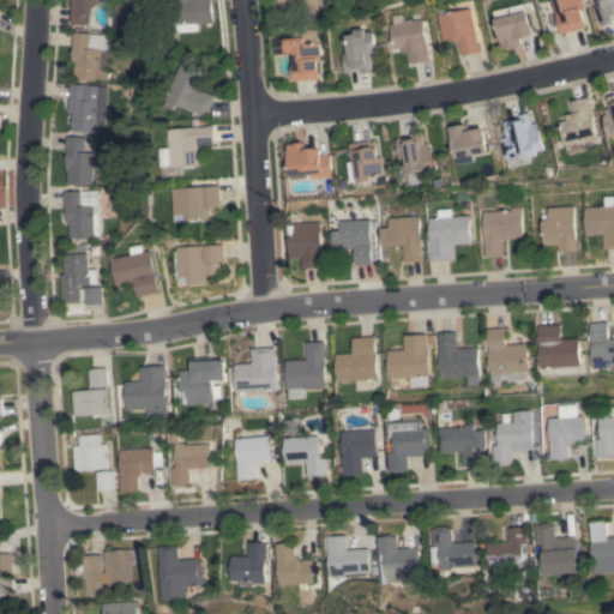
[(72,8),(71,8),(71,0),(97,0),(97,2),(91,8),(89,25),(71,24),(72,8)]
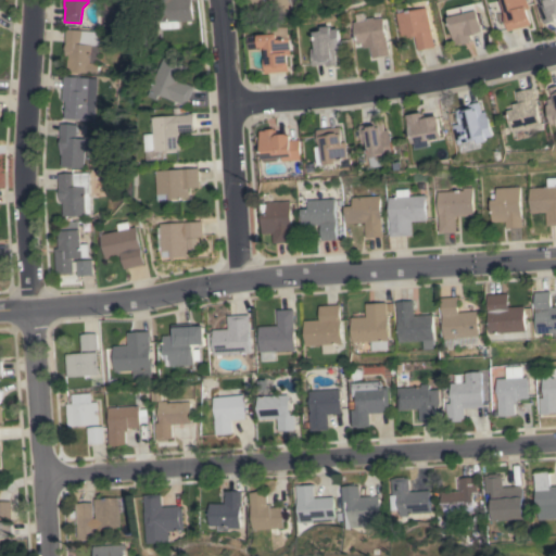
[(105,0),(136,0),(136,28),(121,27),(121,19),(115,19),(115,26),(105,25),(105,0)]
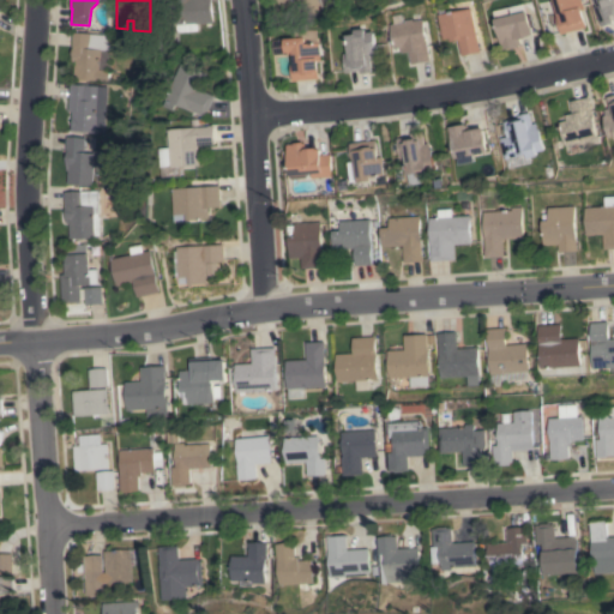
[(212,0),(214,23),(199,23),(199,31),(173,32),(170,0),(212,0)]
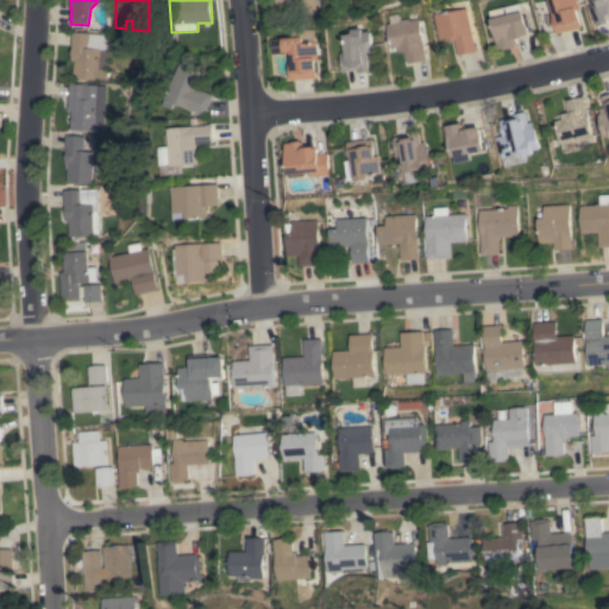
[(314,0),(315,4),(292,11),(289,4),(277,7),(275,0),(314,0)]
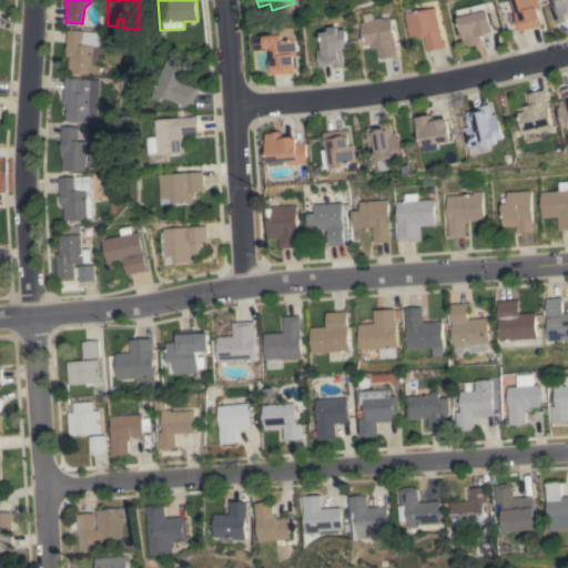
[(520,31),(516,13),(519,12),(516,0),(540,0),(541,3),(543,3),(544,9),(539,10),(544,26),(520,31)]
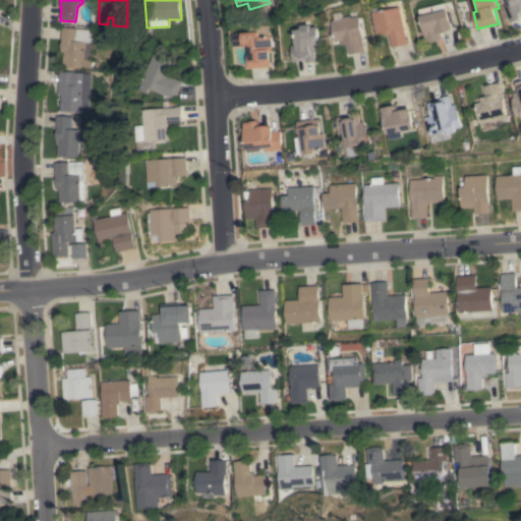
[(520,19),(512,22),(506,6),(507,5),(505,0),(520,0),(520,16),(520,17),(520,19)]
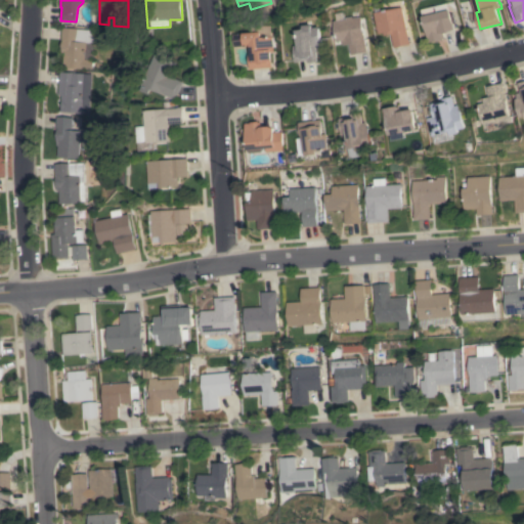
[(410,44),(395,47),(392,34),(386,35),(385,33),(380,34),(376,12),(377,12),(376,4),(384,3),(386,10),(403,7),(410,44)]
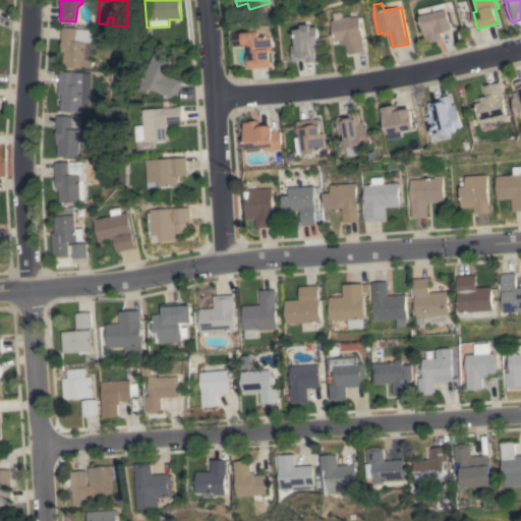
[(450,9),(454,29),(452,30),(452,31),(448,32),(449,33),(444,34),(444,38),(442,38),(443,39),(436,41),(435,41),(428,42),(422,15),(450,9)]
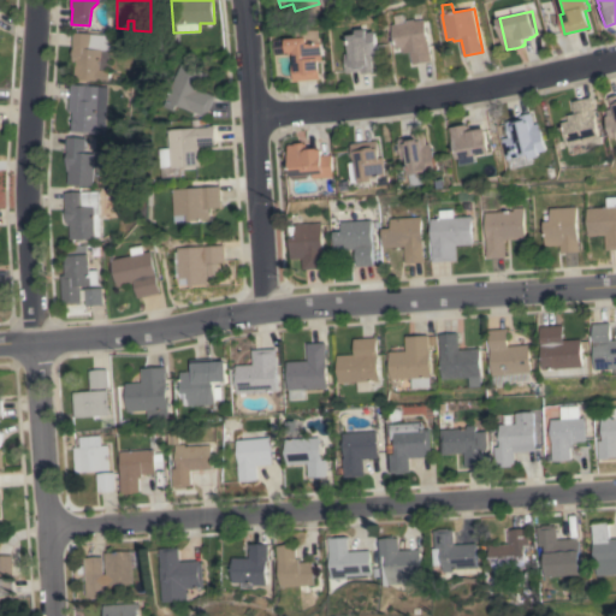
[(428,42),(432,60),(413,64),(412,52),(403,53),(402,47),(396,48),(392,24),(396,24),(395,16),(403,15),(404,23),(407,23),(406,21),(414,19),(414,21),(424,19),(428,42)]
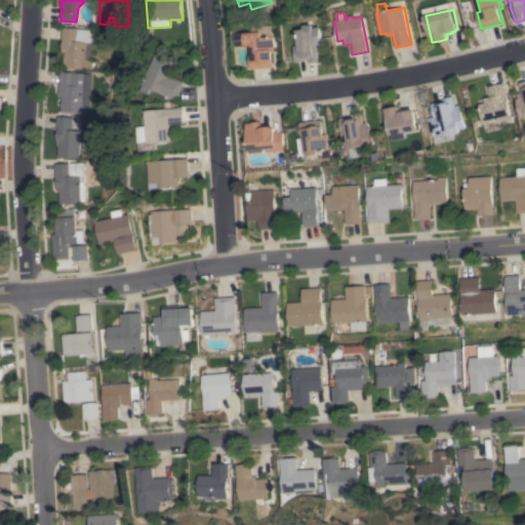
[(251,26),(261,25),(261,27),(270,26),(271,36),(273,36),(274,51),(273,52),(273,61),(272,61),(273,67),(249,69),(248,52),(249,52),(249,46),(243,46),(242,33),(252,32),(251,26)]
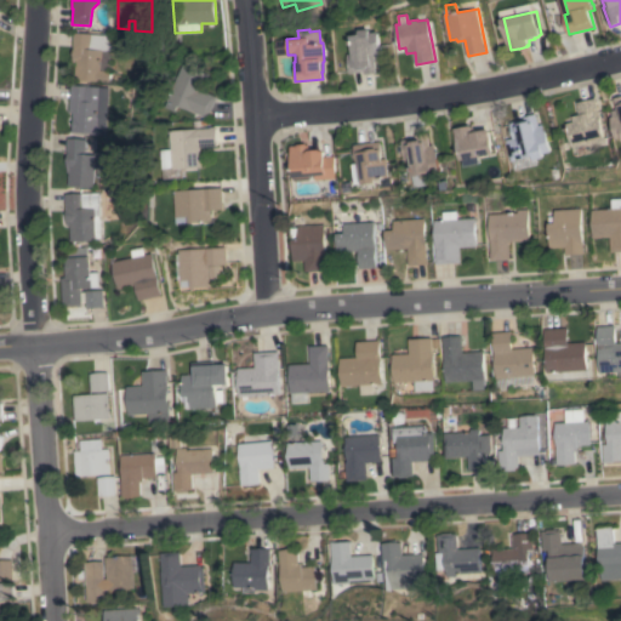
[(364,74),(364,72),(349,73),(347,53),(352,52),(349,35),(359,34),(359,30),(369,29),(369,33),(376,32),(380,53),(379,55),(379,61),(374,61),(376,73),(364,74)]
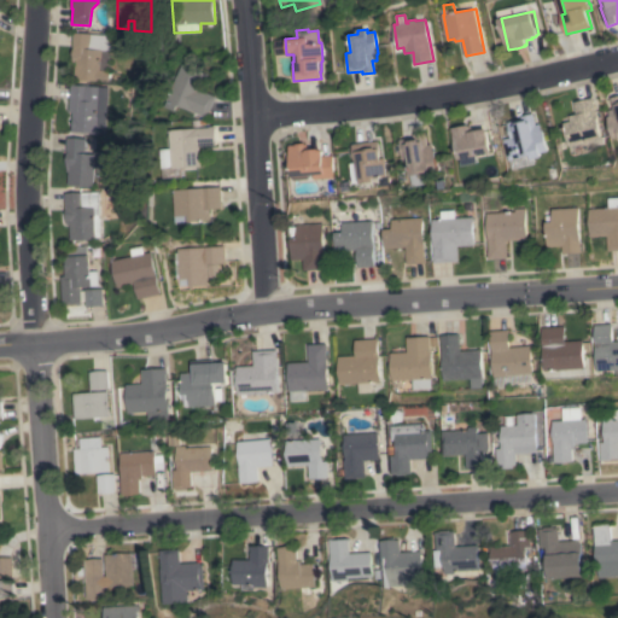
[(91,33),(91,34),(110,35),(110,51),(101,50),(100,70),(110,70),(109,81),(74,80),(75,65),(73,65),(73,59),(71,59),(73,31),(91,33)]
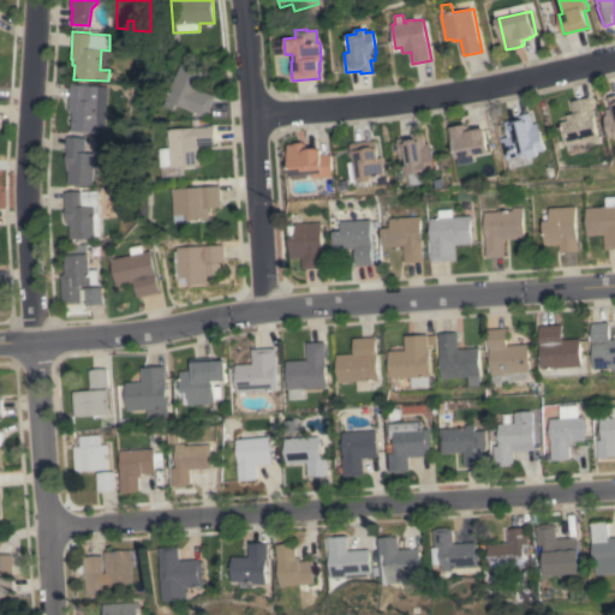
[(184,63),(209,73),(203,90),(216,95),(208,115),(179,103),(177,109),(167,106),(169,100),(168,100),(184,63)]
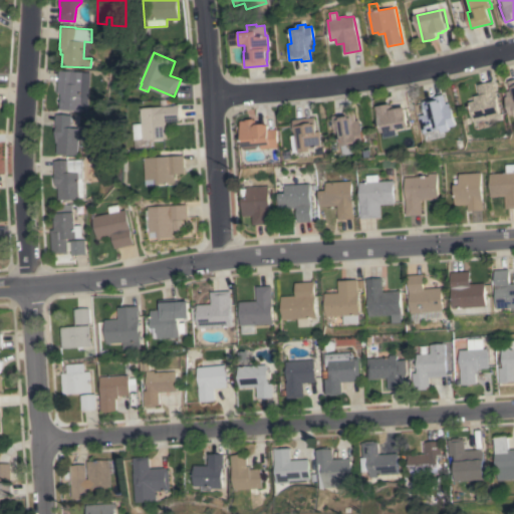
[(58,69),(59,69),(59,70),(89,72),(87,111),(58,109),(59,93),(56,93),(58,69)]
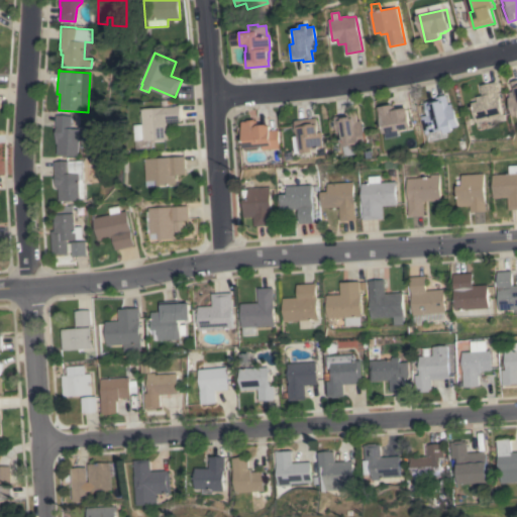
[(496,118),(496,119),(490,121),(490,119),(477,123),(473,106),(474,106),(473,102),(479,101),(477,97),(483,95),(481,85),(496,82),(500,96),(499,96),(504,116),(496,118)]
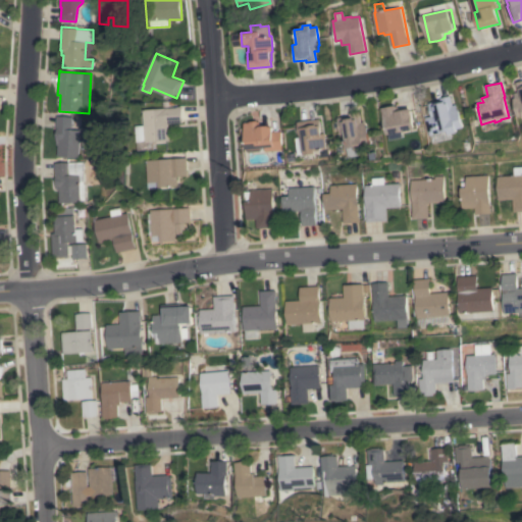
[(458,129),(459,133),(451,135),(450,131),(433,135),(433,136),(431,136),(427,117),(432,116),(429,103),(441,100),(440,98),(451,96),(454,105),(457,104),(458,109),(460,109),(464,127),(458,129)]
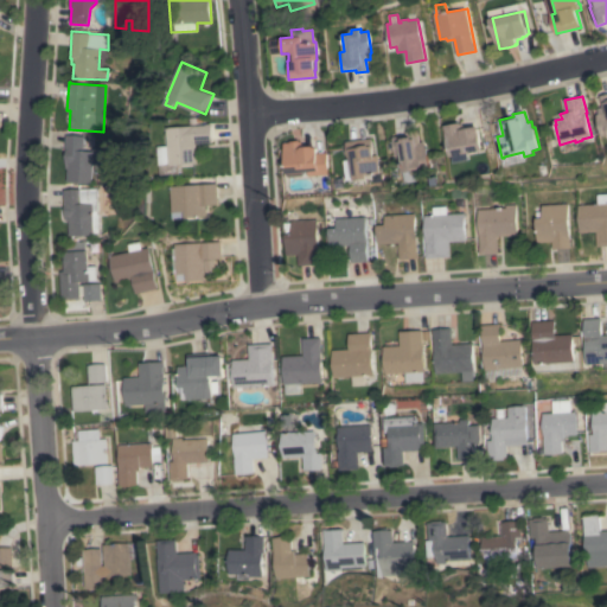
[(484,151),(468,153),(470,160),(455,163),(454,157),(452,157),(446,126),(464,122),(465,129),(479,126),(484,151)]
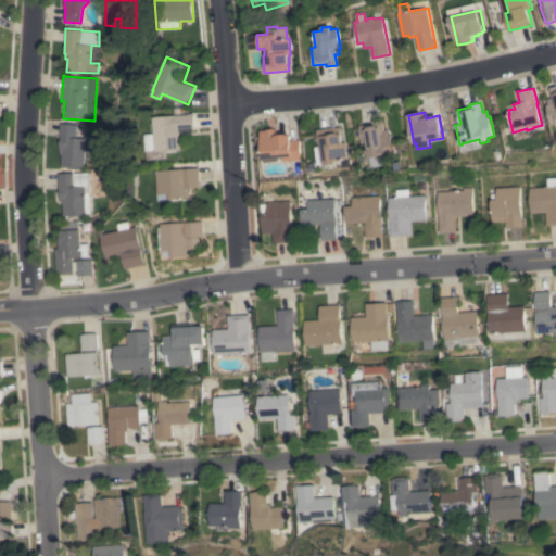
[(147,134),(156,134),(155,124),(153,125),(153,121),(155,121),(155,116),(196,114),(197,131),(179,133),(180,150),(148,152),(147,134)]
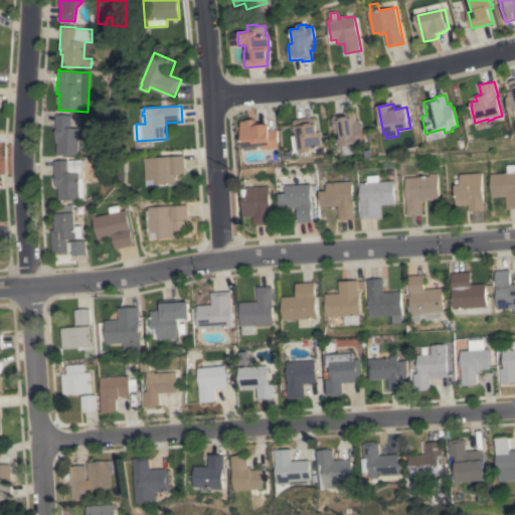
[(359,144),(359,148),(351,149),(351,145),(342,147),(340,132),(336,132),(333,117),(345,115),(345,112),(355,111),(356,121),(360,120),(361,125),(362,125),(365,143),(359,144)]
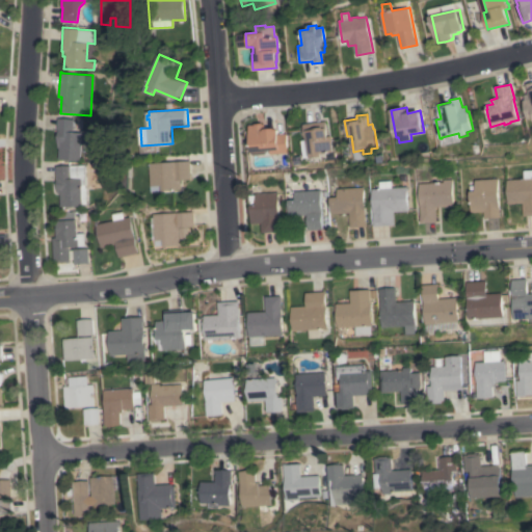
[(58,159),(59,148),(56,148),(57,131),(57,118),(73,120),(72,132),(80,133),(80,131),(90,131),(90,143),(81,142),(80,160),(58,159)]
